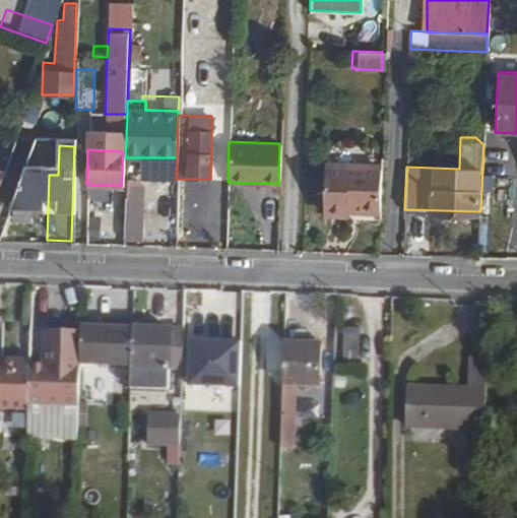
[(177,157),(140,157),(139,176),(145,182),(170,183),(176,178),(177,157)]
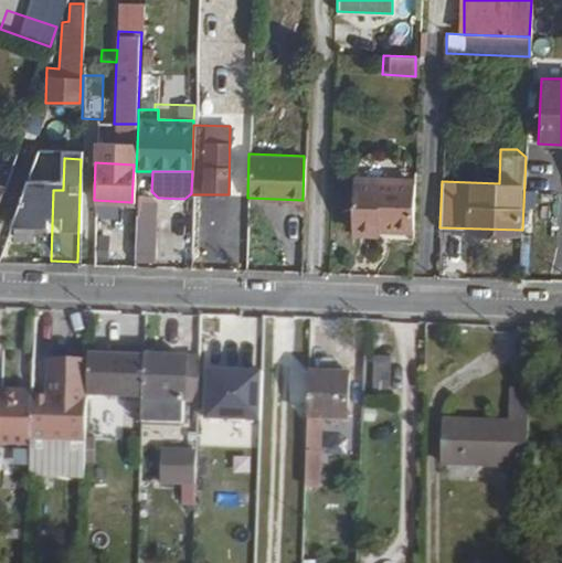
[(353,177),(351,231),(378,232),(378,227),(412,229),(413,179),(353,177)]
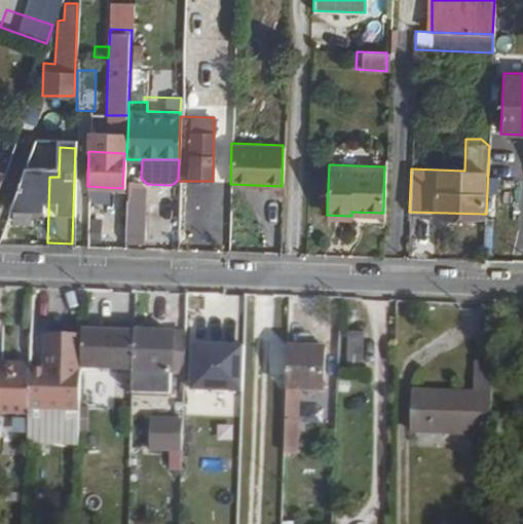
[(30,241),(47,242),(49,177),(32,177),(30,241)]
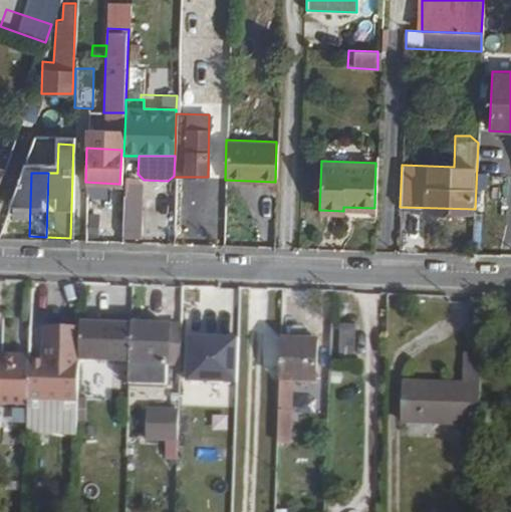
[(122,194),(121,224),(137,225),(138,194),(122,194)]
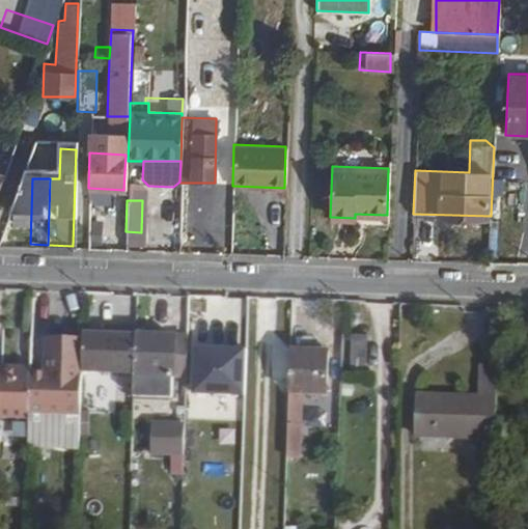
[(126,231),(124,242),(141,243),(141,232),(126,231)]
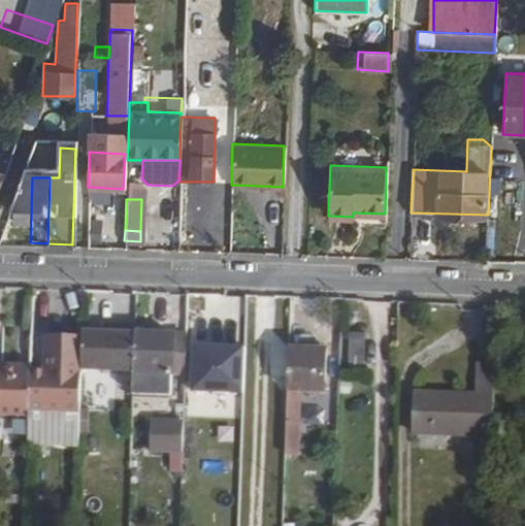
[(102,325),(102,330),(133,331),(133,323),(116,322),(116,325),(102,325)]
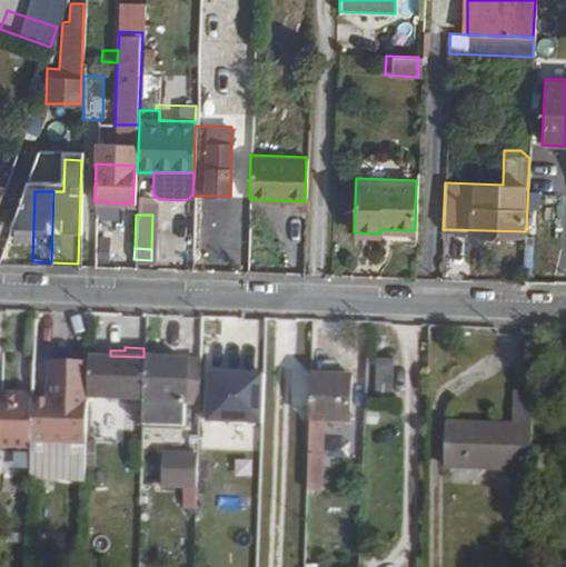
[(87,396),(142,397),(144,357),(110,356),(88,355),(87,396)]
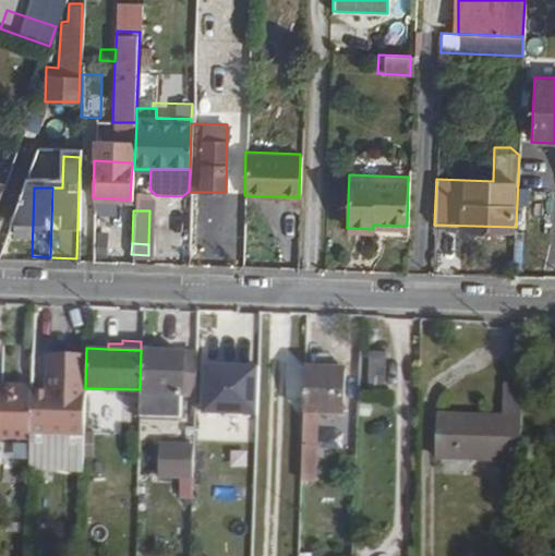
[(141,350),(140,389),(139,417),(139,418),(180,419),(181,394),(194,395),(194,393),(195,352),(141,350)]
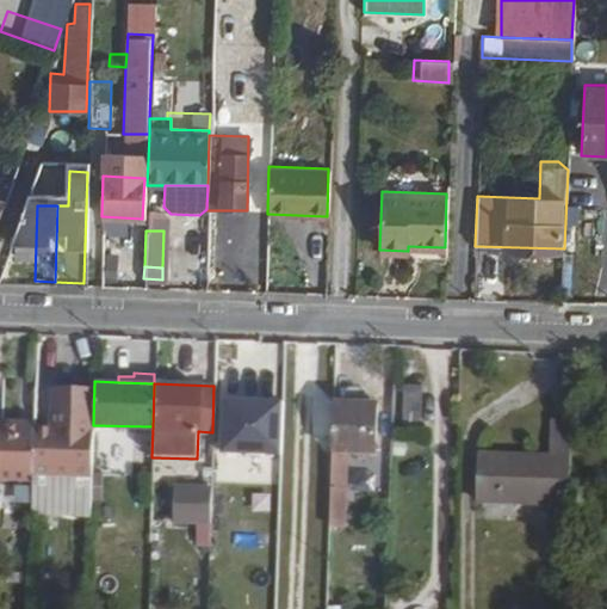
[(419,383),(401,383),(400,424),(419,424),(419,383)]
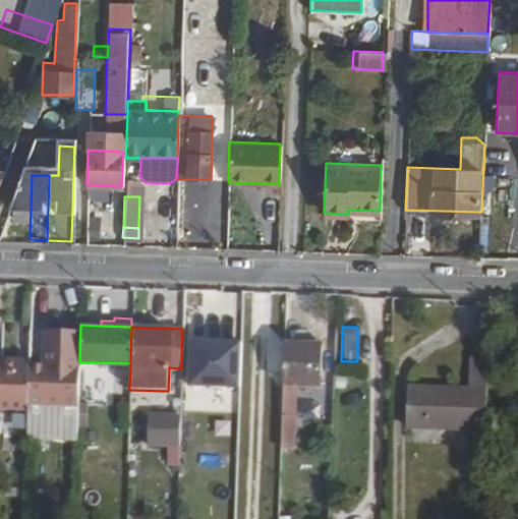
[(283,341),(283,351),(281,384),(319,386),(321,342),(283,341)]
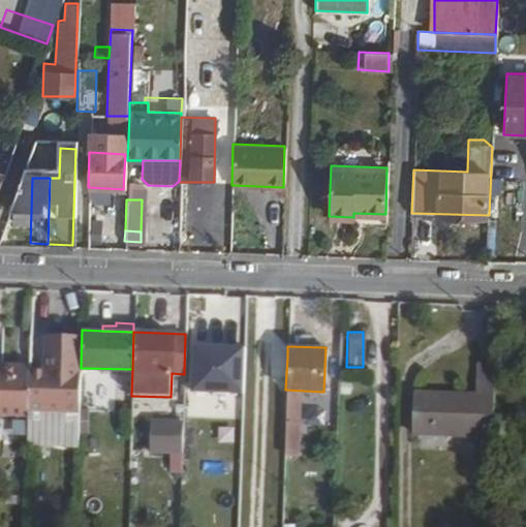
[(0,414),(27,416),(27,409),(28,370),(29,368),(29,362),(0,361),(0,414)]
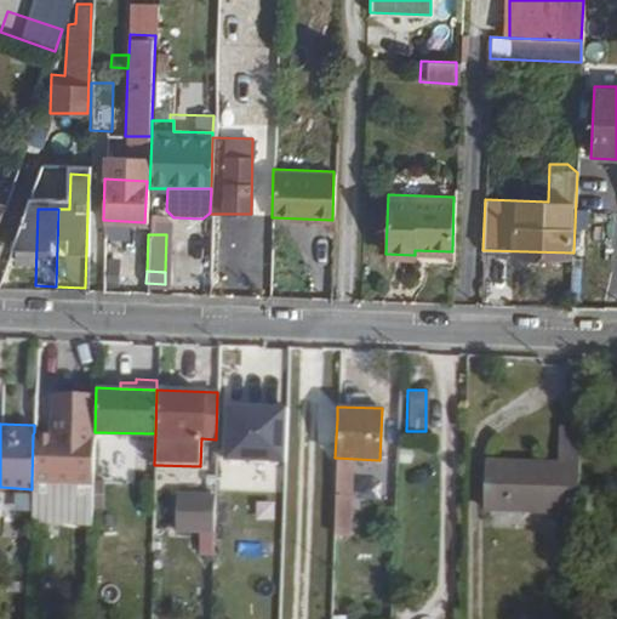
[(553,555),(555,555),(570,555),(575,555),(580,424),(561,424),(559,460),(485,458),(481,507),(556,512),(553,555)]
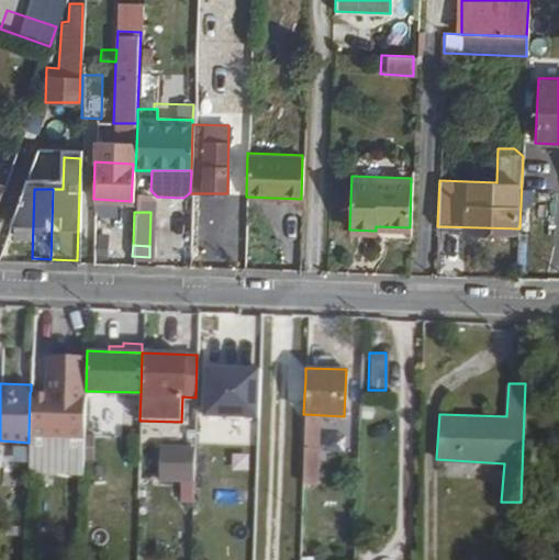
[(30,393),(29,435),(84,437),(85,406),(86,392),(85,392),(85,391),(31,391),(30,393)]
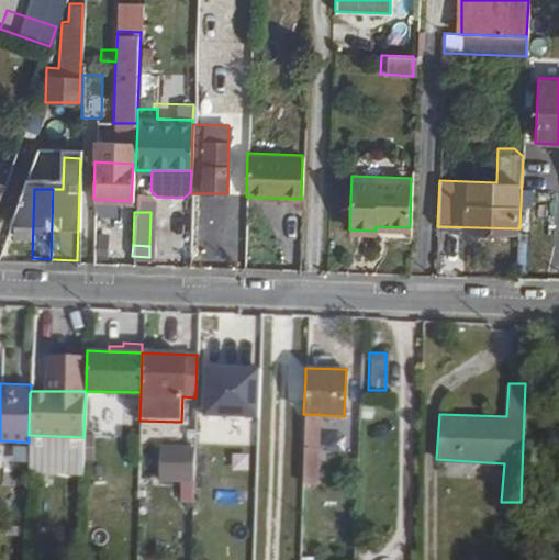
[(316,430),(303,430),(302,457),(316,458),(316,430)]
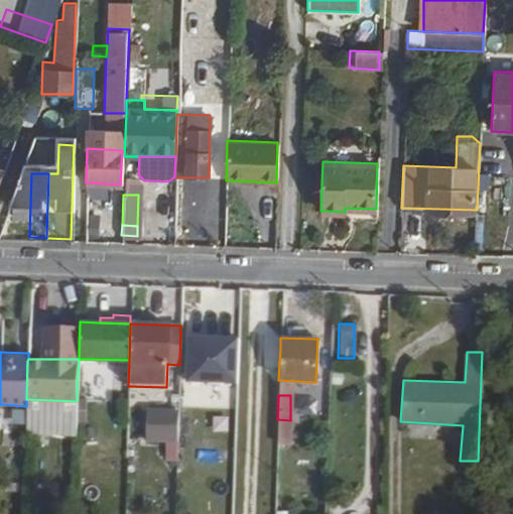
[(145,407),(145,424),(144,441),(176,442),(177,410),(177,408),(145,407)]
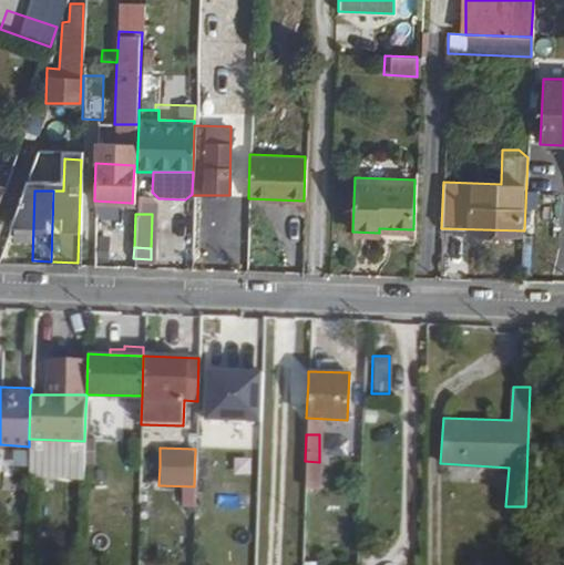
[(521,524),(521,506),(508,506),(506,525),(521,524)]
